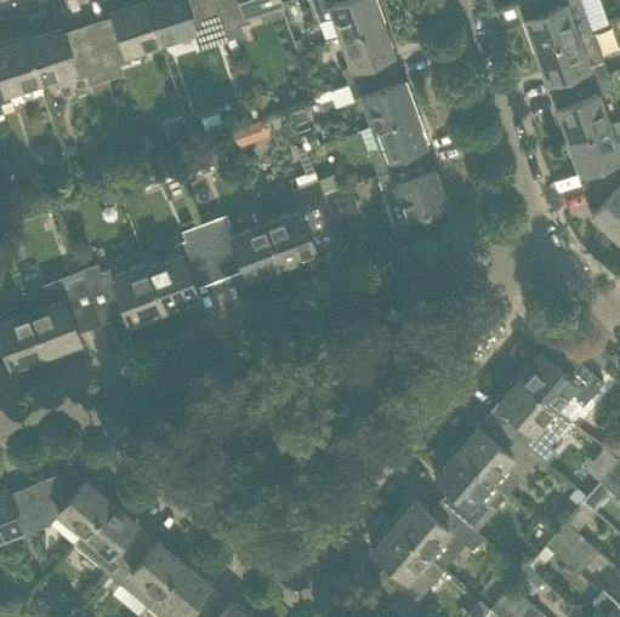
[(115,23),(90,32),(107,81),(123,76),(120,66),(130,63),(126,53),(160,43),(146,0),(143,0),(112,11),(115,23)]
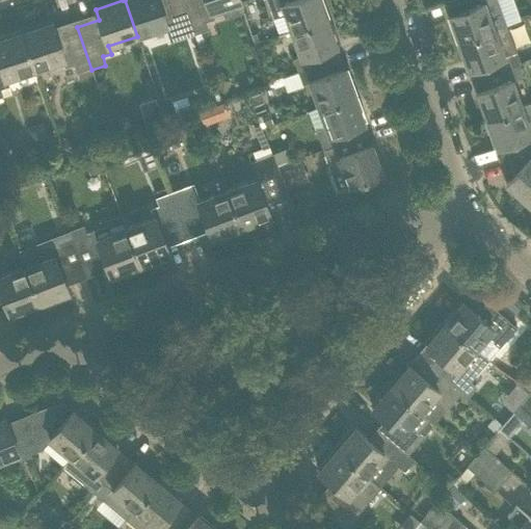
[(171,43),(193,36),(182,0),(159,0),(158,0),(125,0),(137,36),(166,27),(171,43)]
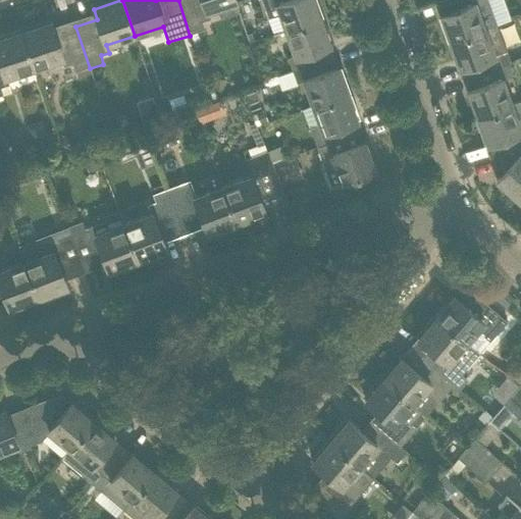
[(178,0),(190,36),(204,31),(201,22),(210,19),(207,11),(236,2),(235,0),(178,0)]
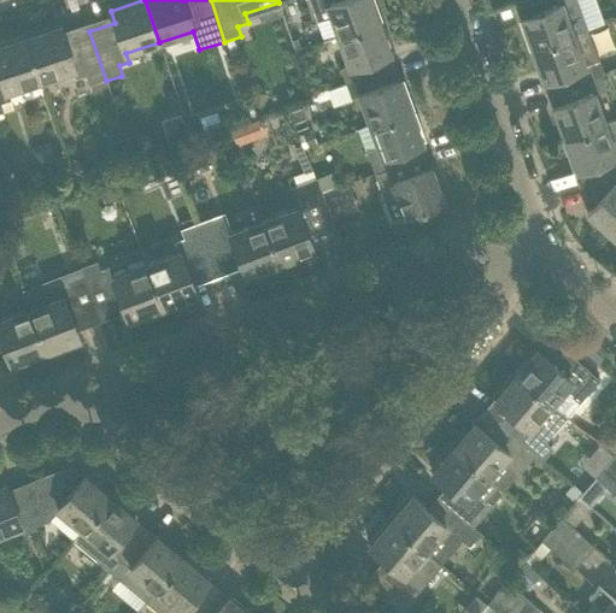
[(309,0),(324,43),(341,37),(380,23),(371,0),(309,0)]
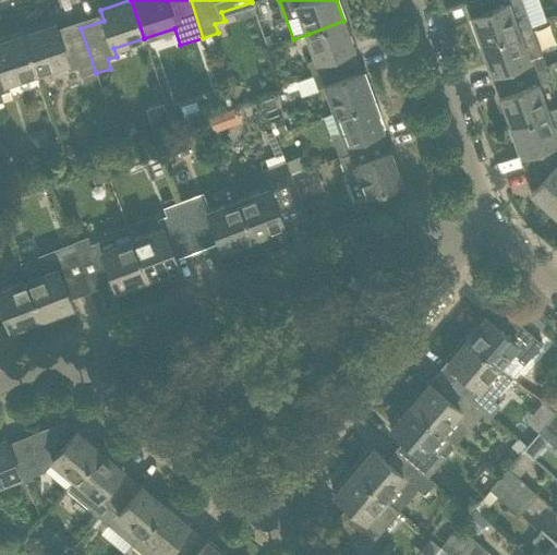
[(472,19),(482,46),(532,27),(521,0),(482,0),(469,4),(474,17),(472,19)]
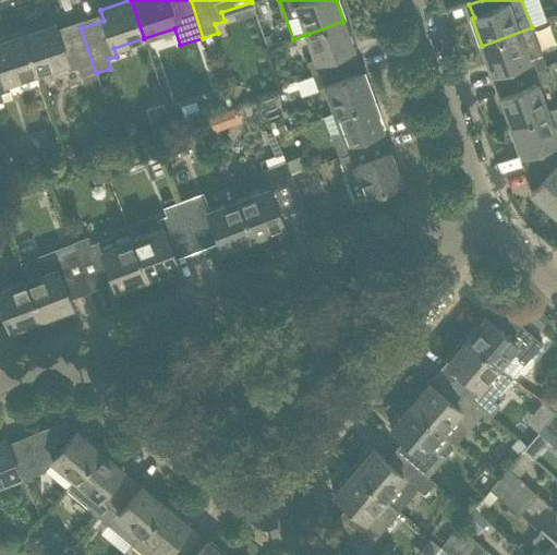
[(354,50),(343,21),(309,34),(318,61),(309,64),(313,79),(325,75),(324,74),(354,63),(350,51),(354,50)]
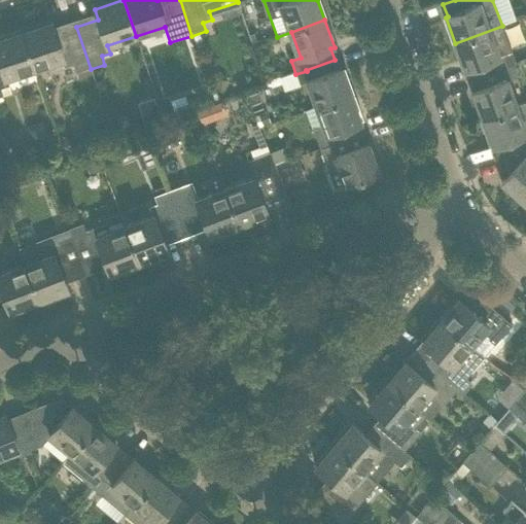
[(77,73),(91,69),(76,27),(56,34),(53,23),(23,33),(34,69),(63,60),(66,68),(75,65),(77,73)]
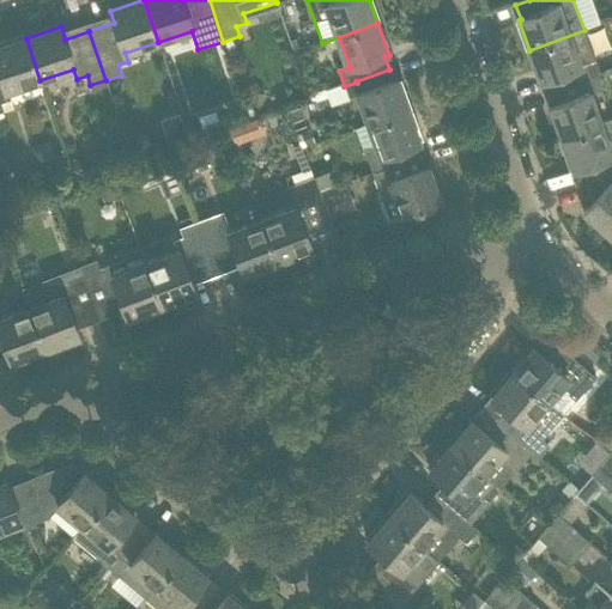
[(545,81),(550,95),(599,78),(601,77),(585,30),(529,50),(541,83),(545,81)]
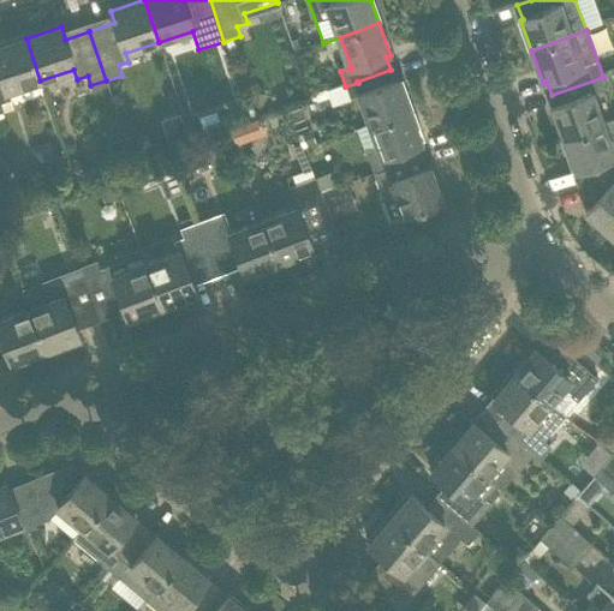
[(0,114),(3,114),(0,105),(0,103),(10,101),(6,91),(40,81),(27,39),(0,46),(0,114)]
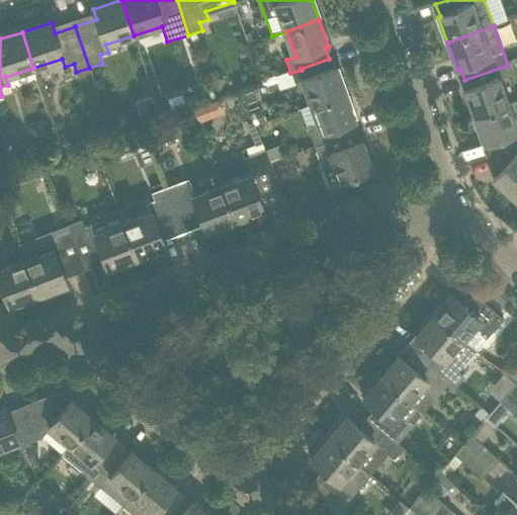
[(346,94),(336,68),(333,70),(329,59),(300,69),(302,70),(290,73),(295,85),(305,82),(313,106),(346,94)]
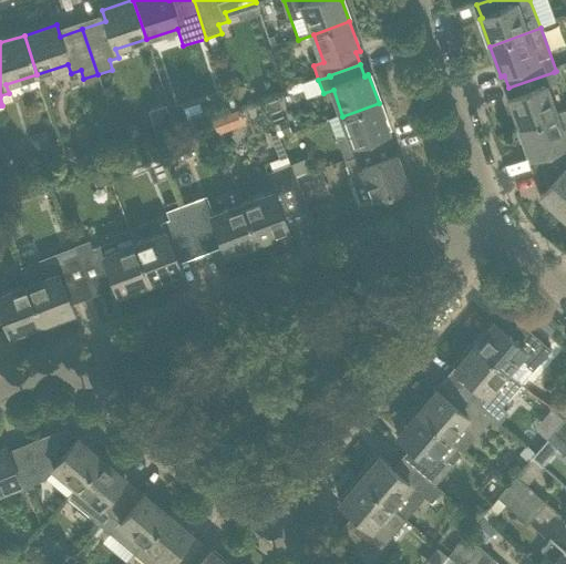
[(558,85),(554,72),(508,88),(513,99),(508,100),(520,130),(556,116),(546,90),(558,85)]
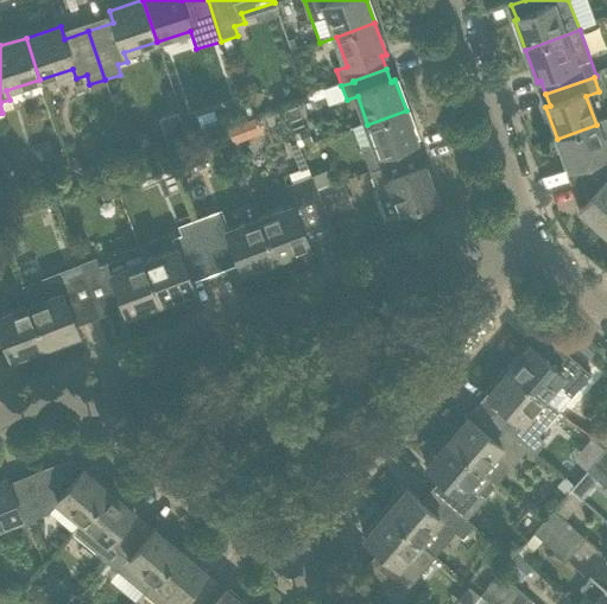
[(417,142),(406,110),(367,125),(375,146),(361,151),(370,173),(418,157),(413,144),(417,142)]
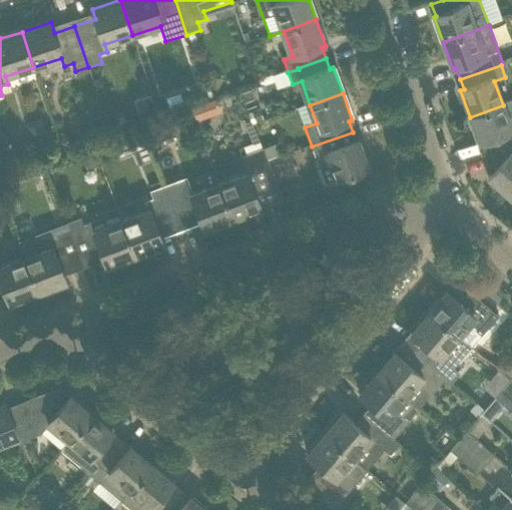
[(511,101),(503,105),(470,117),(479,143),(483,142),(487,152),(511,142),(511,101)]
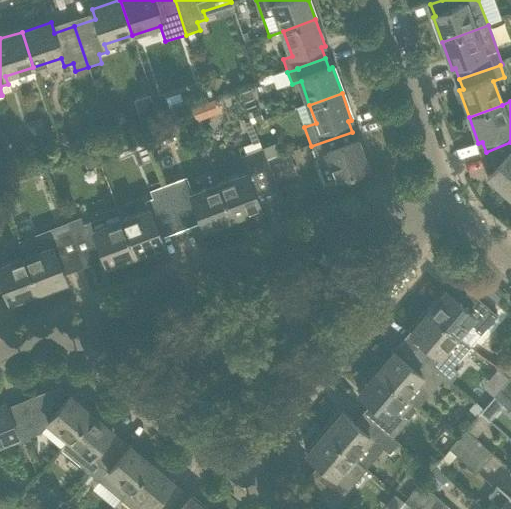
[(195,109),(192,117),(200,122),(210,118),(205,105),(195,109)]
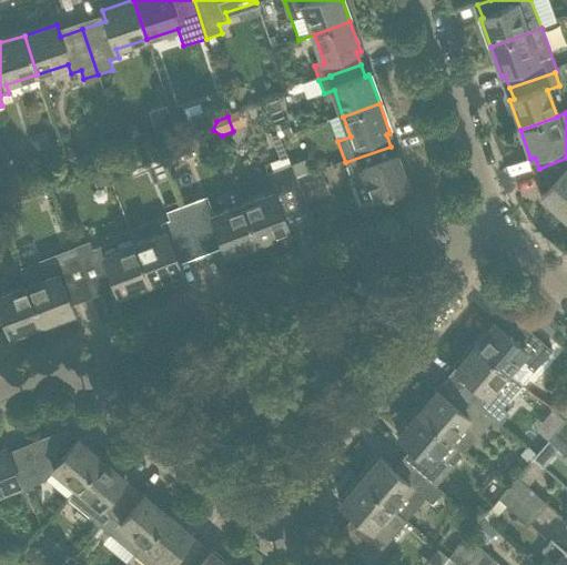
[(395,159),(391,147),(345,162),(355,188),(352,190),(358,209),(374,203),(373,200),(409,187),(398,157),(395,159)]
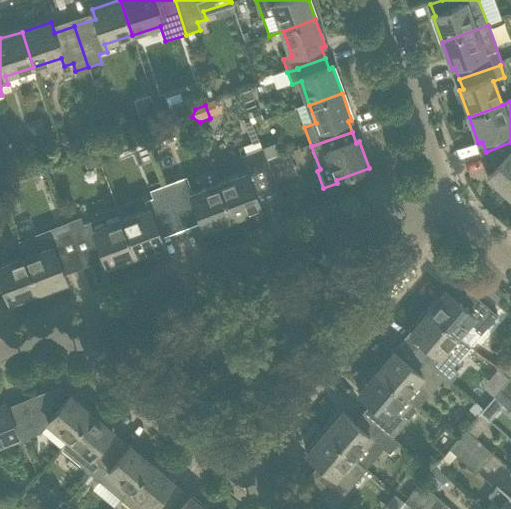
[(488,179),(508,197),(510,194),(510,142),(486,152),(493,173),(488,179)]
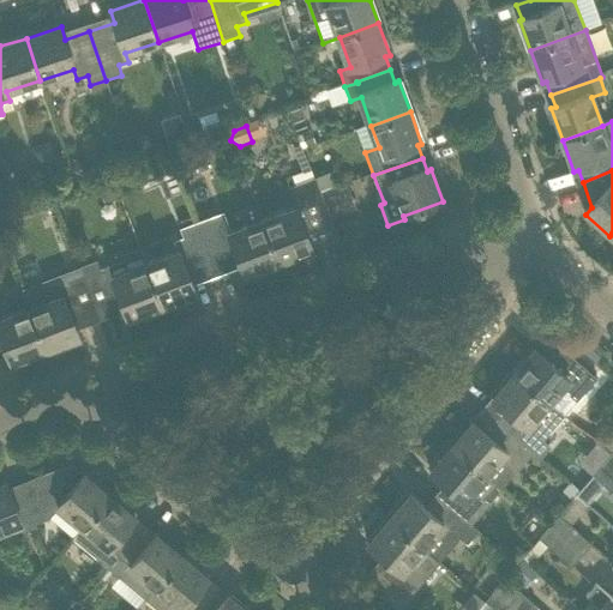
[(330,175),(314,181),(320,195),(336,189),(330,175)]
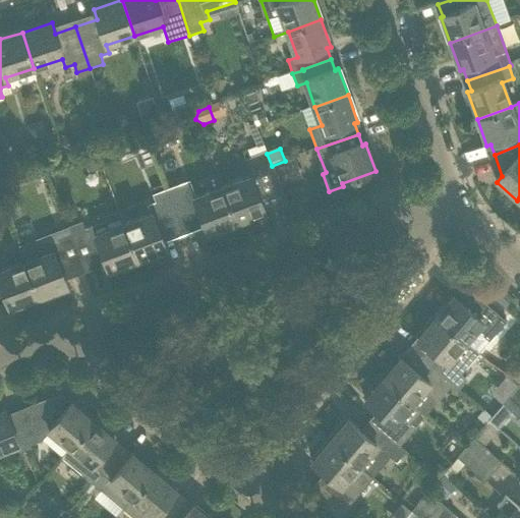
[(262,203),(283,194),(272,166),(267,154),(245,162),(251,176),(223,187),(236,224),(266,213),(262,203)]
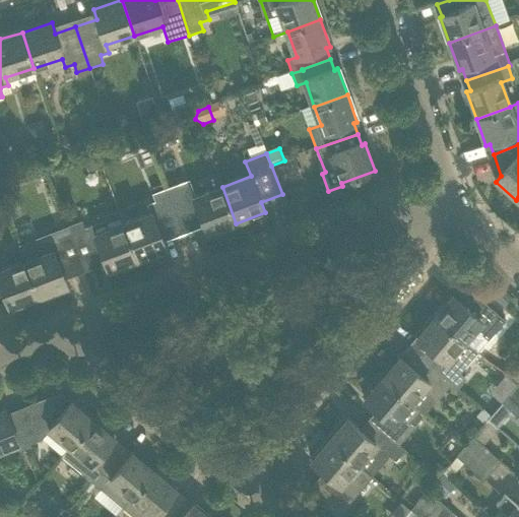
[(190,182),(167,190),(183,232),(203,223),(207,235),(236,223),(222,187),(196,197),(190,182)]
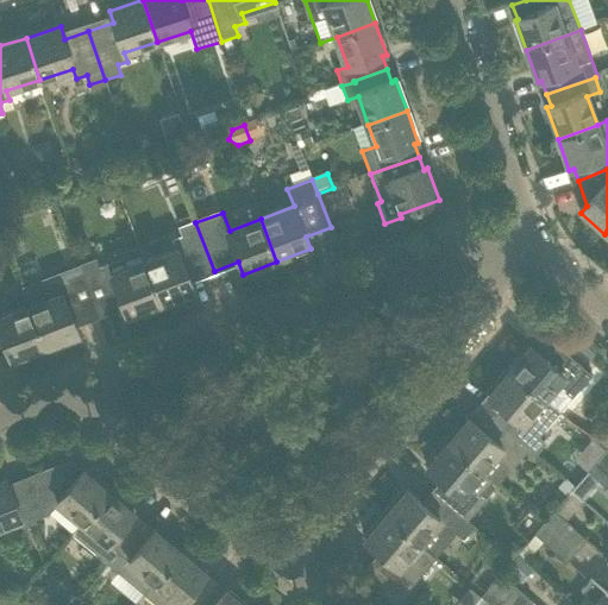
[(177,251),(145,263),(161,306),(195,292),(190,281),(214,271),(195,222),(181,228),(183,237),(174,240),(177,251)]
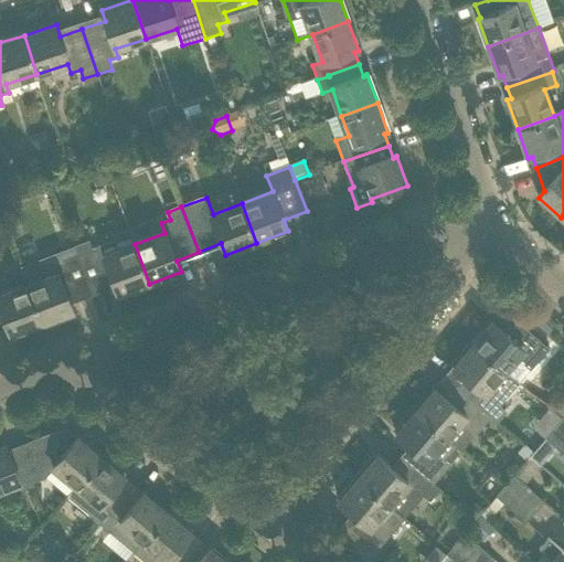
[(88,243),(74,247),(92,293),(114,284),(118,295),(149,284),(135,244),(104,255),(100,247),(91,251),(88,243)]
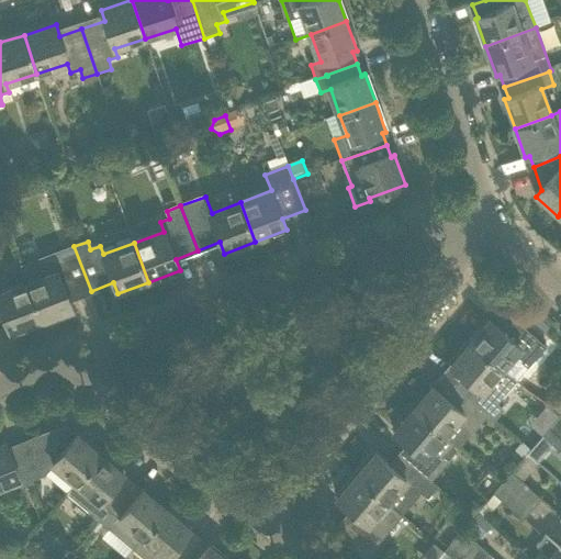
[(91,291),(74,246),(59,252),(63,260),(53,264),(56,271),(27,283),(42,322),(74,311),(69,300),(91,291)]
